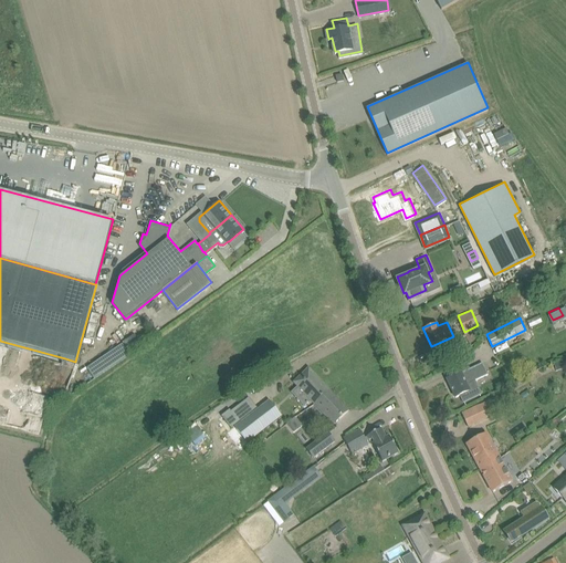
[(134,332),(123,340),(130,351),(142,343),(134,332)]
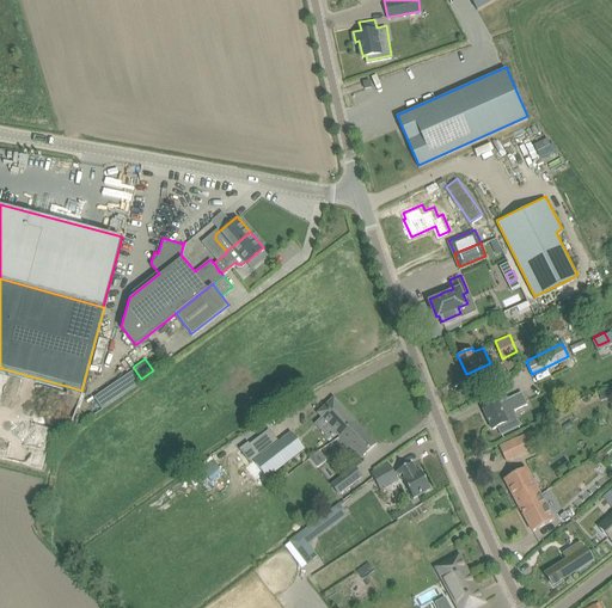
[(606,387),(598,390),(601,398),(609,395),(606,387)]
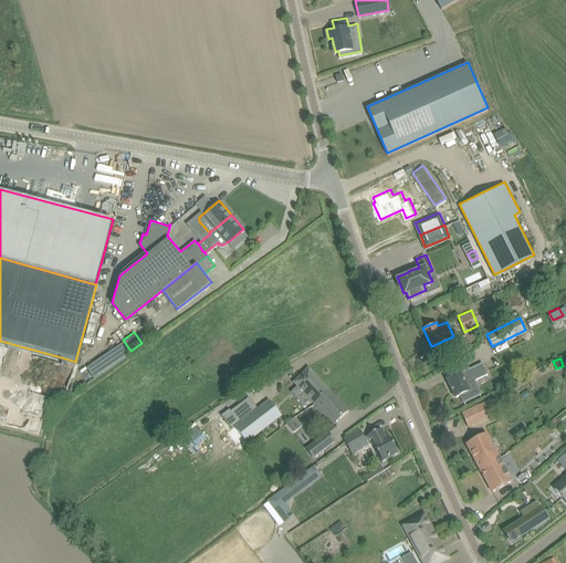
[(457,373),(447,377),(456,395),(460,393),(463,399),(473,395),(470,388),(467,382),(475,378),(488,373),(482,361),(470,366),(457,373)]
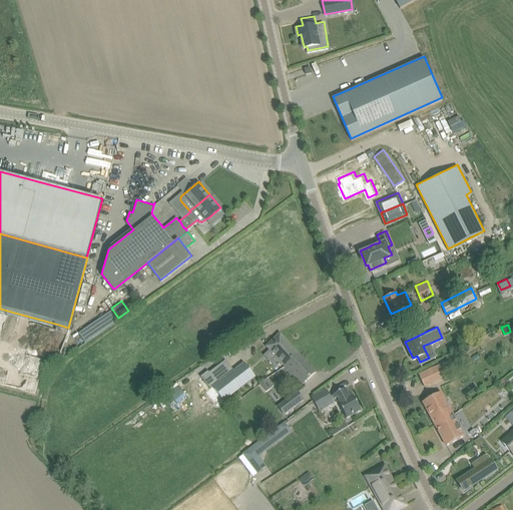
[(272,340),(267,344),(269,346),(276,354),(270,360),(275,365),(277,364),(280,362),(279,361),(281,359),(286,364),(299,352),(299,351),(282,333),(273,341),(272,340)]
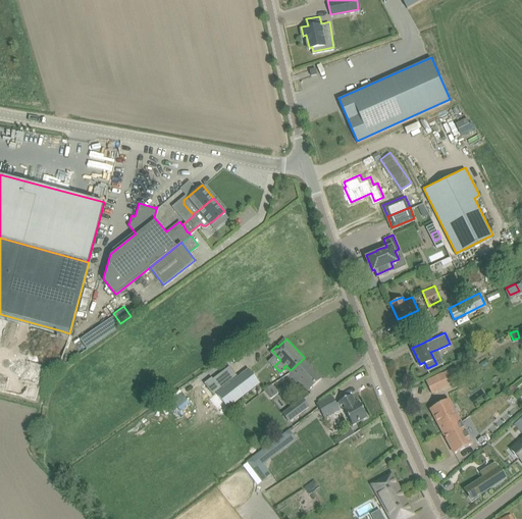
[(304,358),(291,370),(308,388),(321,376),(304,358)]
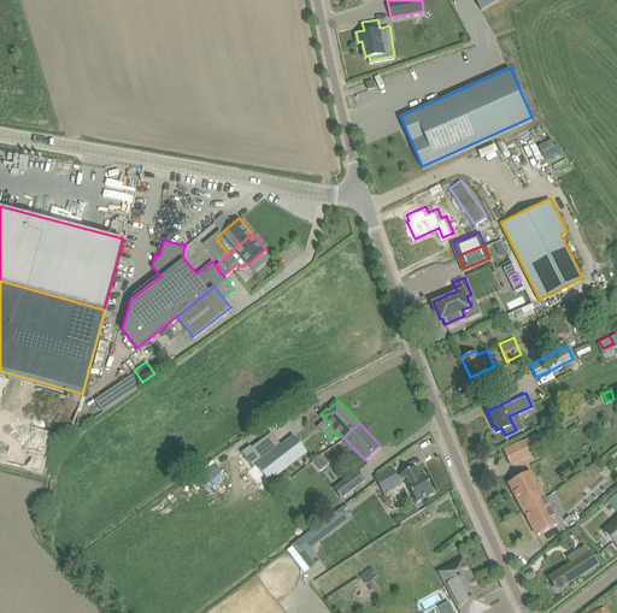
[(248,444),(240,451),(250,464),(277,442),(269,431),(250,447),(248,444)]
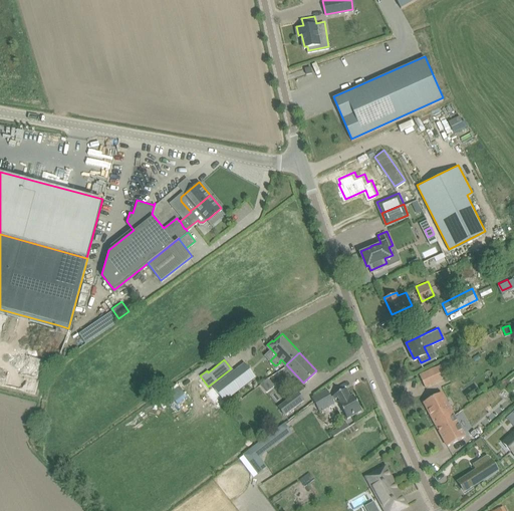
[(236,368),(213,386),(224,400),(255,375),(244,361),(236,368)]
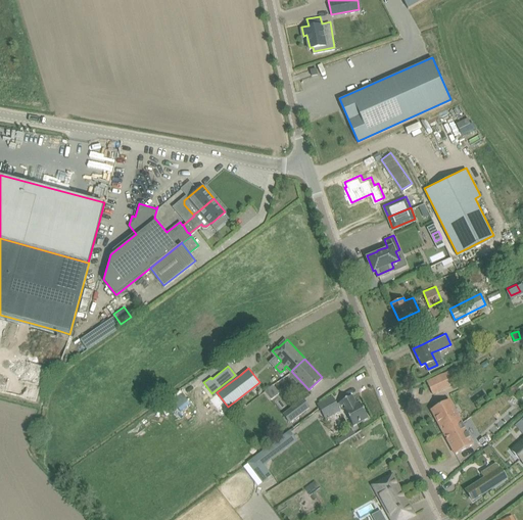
[(442,371),(427,379),(433,392),(448,385),(442,371)]
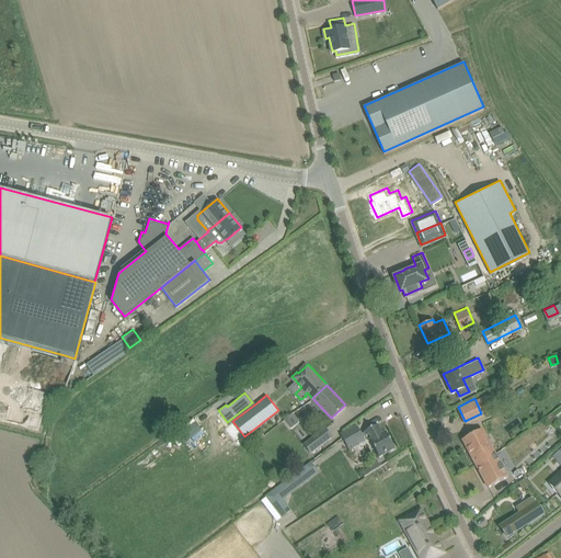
[(292,411),(284,418),(290,425),(298,420),(292,411)]
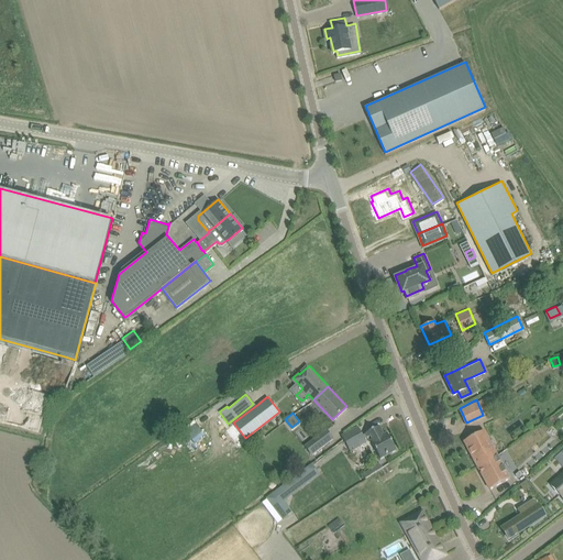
[(554,413),(549,418),(553,424),(559,418),(554,413)]
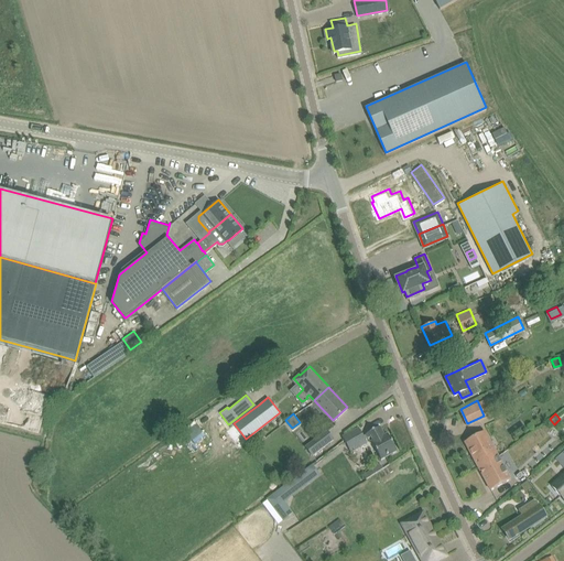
[(380,424),(370,430),(366,433),(370,441),(371,441),(381,457),(397,449),(388,432),(384,433),(380,424)]
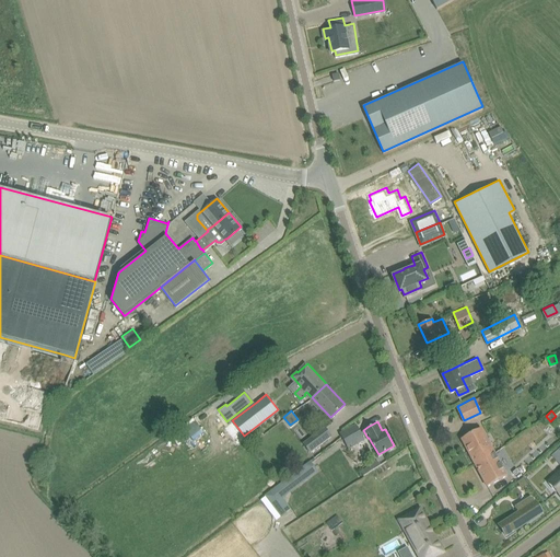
[(357,422),(339,432),(348,447),(364,438),(357,422)]
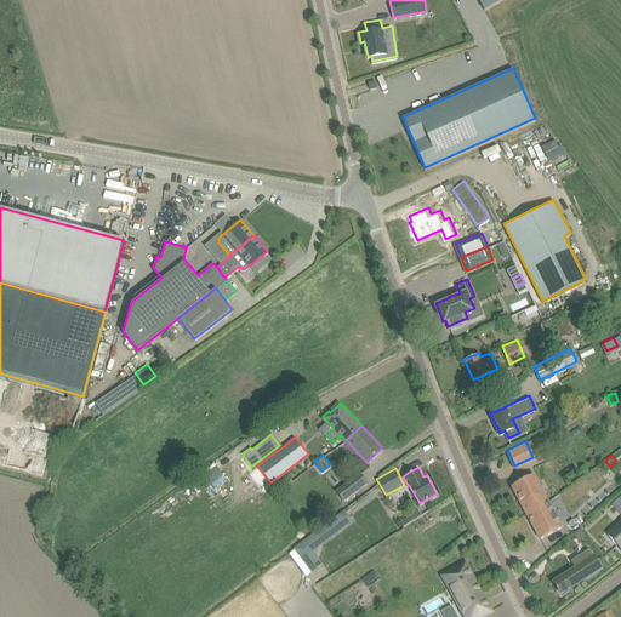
[(335,489),(343,498),(368,480),(360,469),(335,489)]
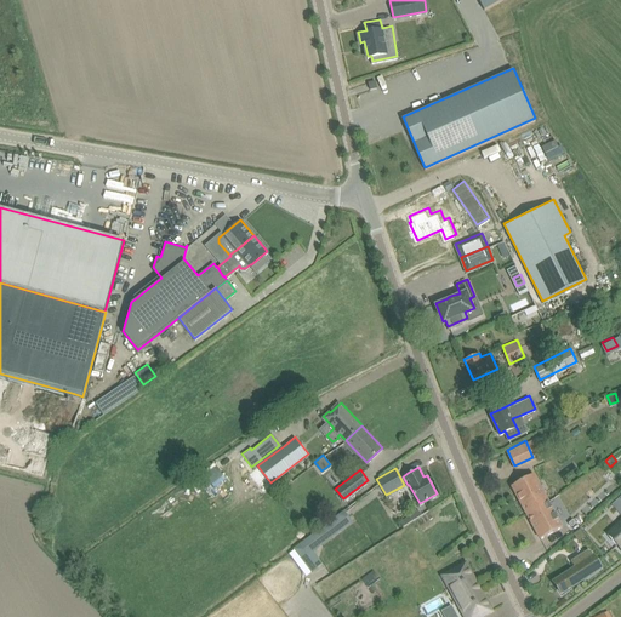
[(523,479),(512,484),(527,512),(540,536),(562,525),(547,500),(548,500),(534,473),(523,479)]
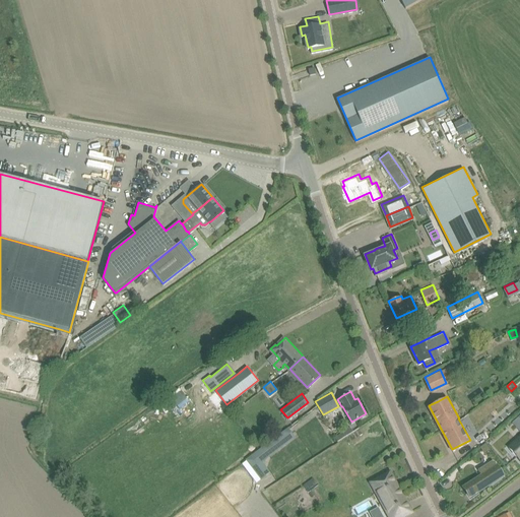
[(287,425),(245,457),(260,477),(270,470),(262,460),(296,435),(287,425)]
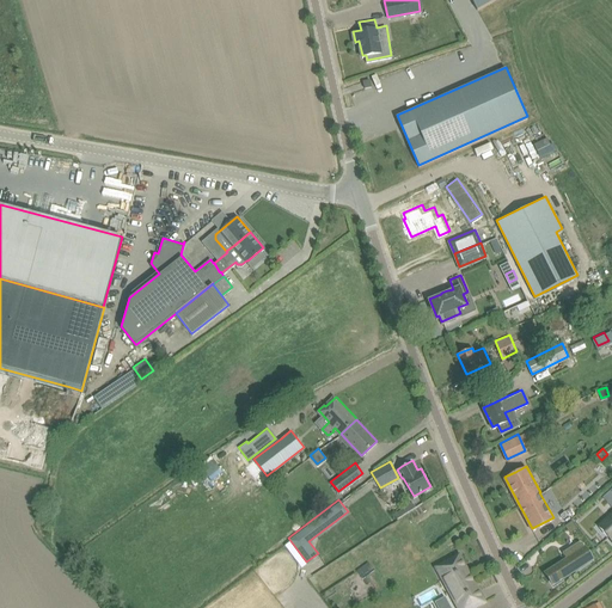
[(611,513),(599,524),(611,539),(611,513)]
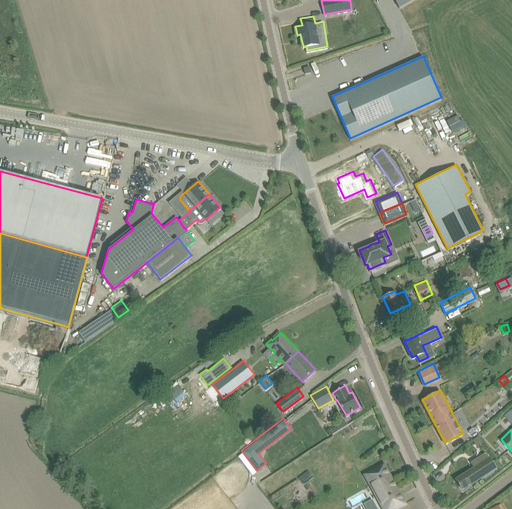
[(478,433),(473,437),(477,444),(483,440),(478,433)]
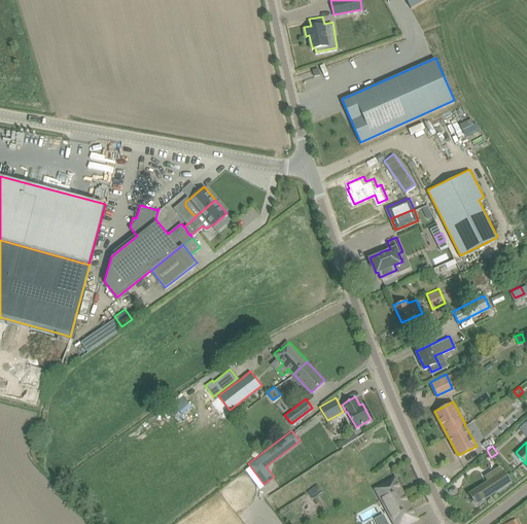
[(510,480),(503,469),(469,492),(477,502),(510,480)]
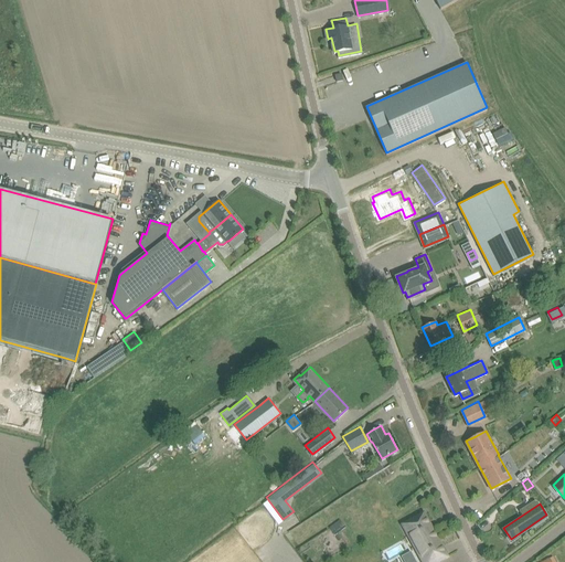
[(439,538),(433,527),(432,528),(423,512),(415,517),(413,516),(407,519),(407,521),(404,522),(409,533),(415,530),(420,541),(416,543),(425,561),(433,561),(447,554),(438,539),(439,538)]
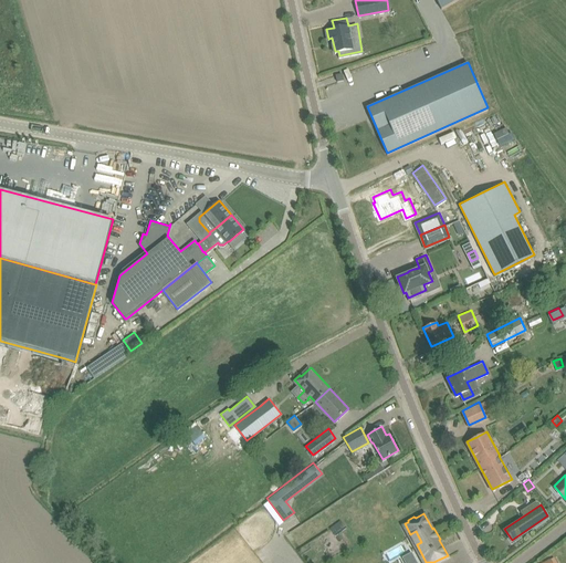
[(329,524),(336,533),(346,525),(339,518),(329,524)]
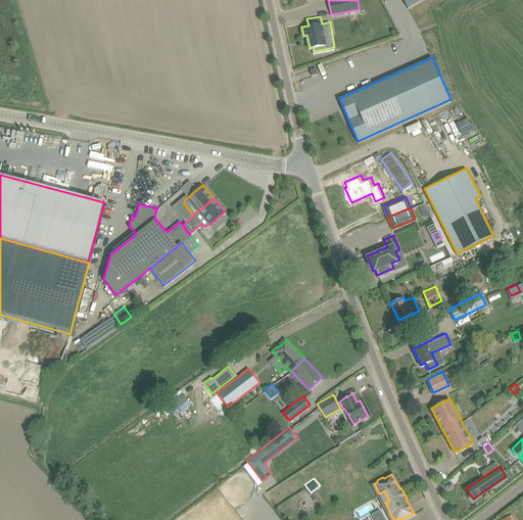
[(377,519),(386,519),(388,519),(383,508),(373,513),(377,519)]
